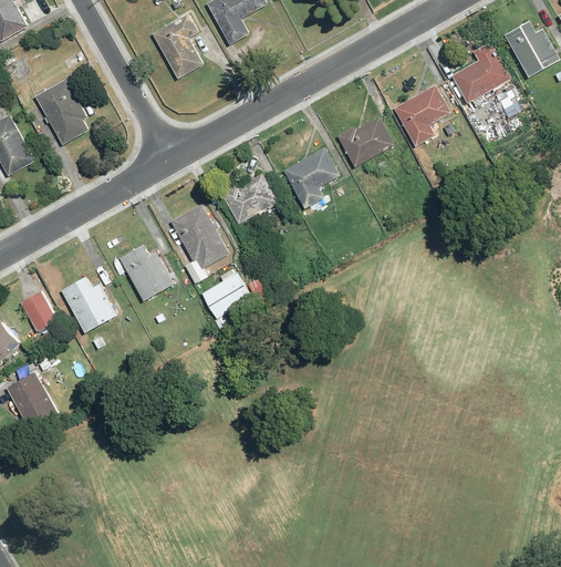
[(13,0),(0,0),(0,40),(28,26),(13,0)]
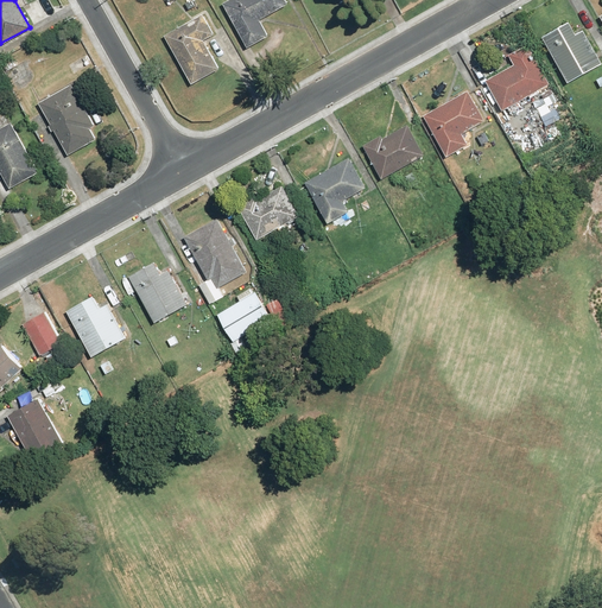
[(284,0),(222,0),(220,2),(245,46),(266,35),(258,21),(286,5),(284,0)]
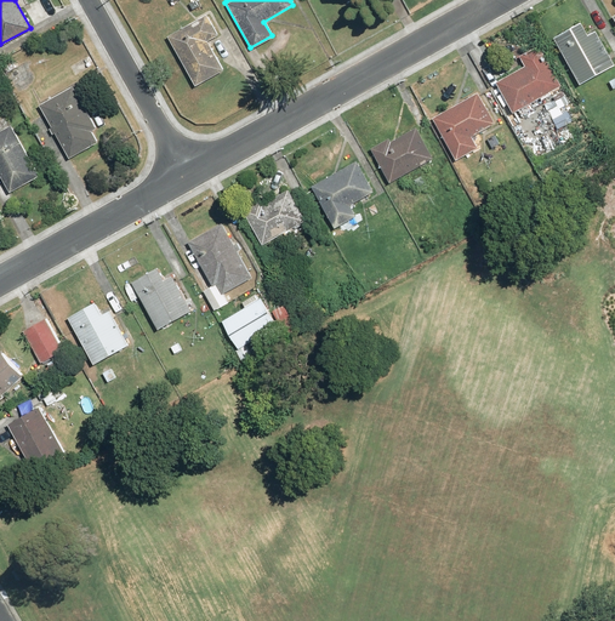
[(204,16),(165,38),(193,87),(222,72),(206,43),(216,38),(204,16)]
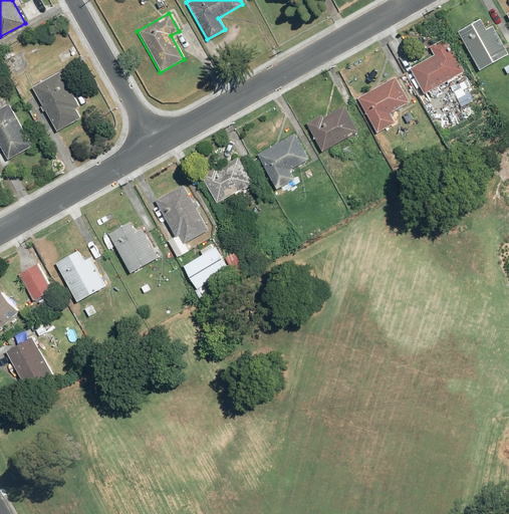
[(481,18),(458,30),(477,68),(507,52),(493,26),(487,29),(481,18)]
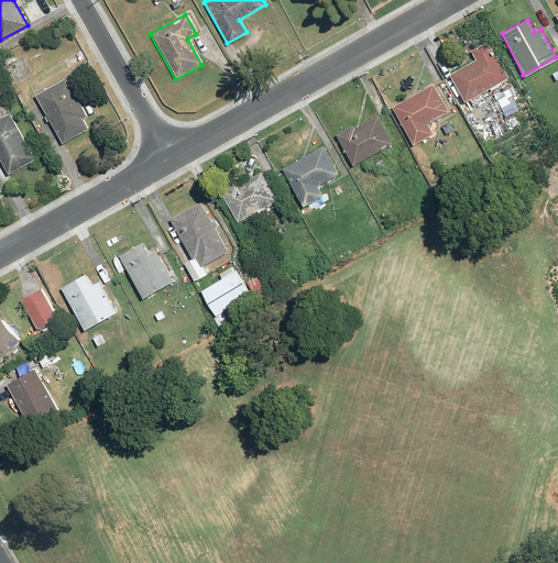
[(476,56),(447,72),(465,103),(510,78),(488,39),(471,48),(476,56)]
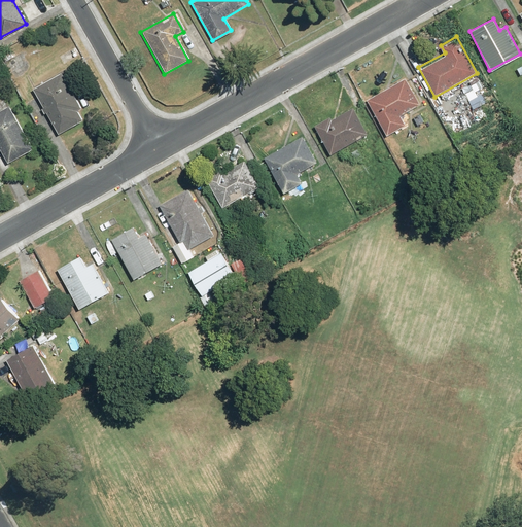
[(63,73),(32,86),(53,135),(83,120),(63,73)]
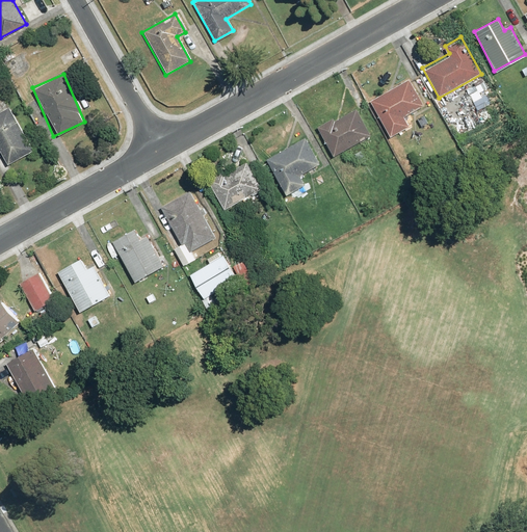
[(410,79),(369,100),(388,135),(409,124),(403,115),(424,105),(410,79)]
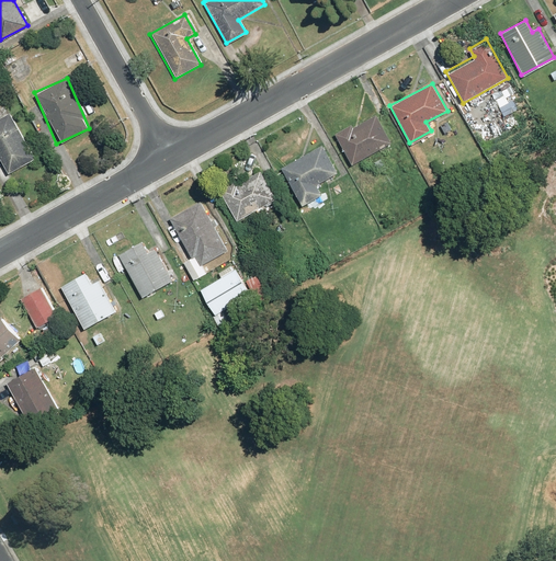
[(0,178),(35,159),(11,114),(0,119),(0,178)]
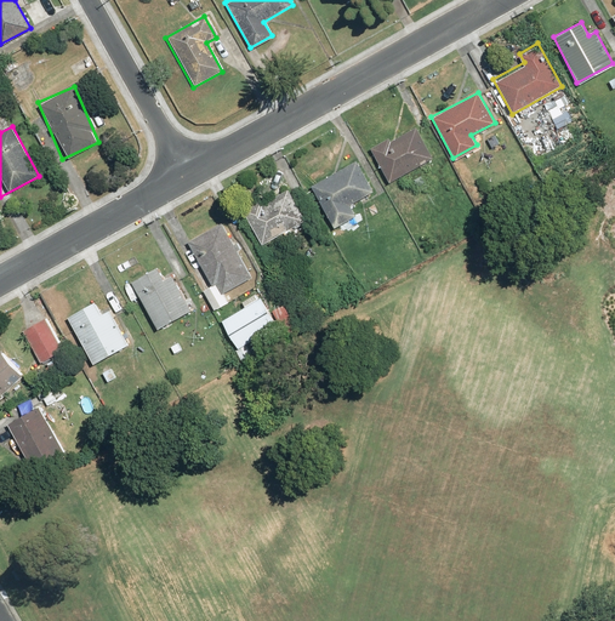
[(387,137),(369,146),(388,183),(434,160),(417,126),(389,141),(387,137)]
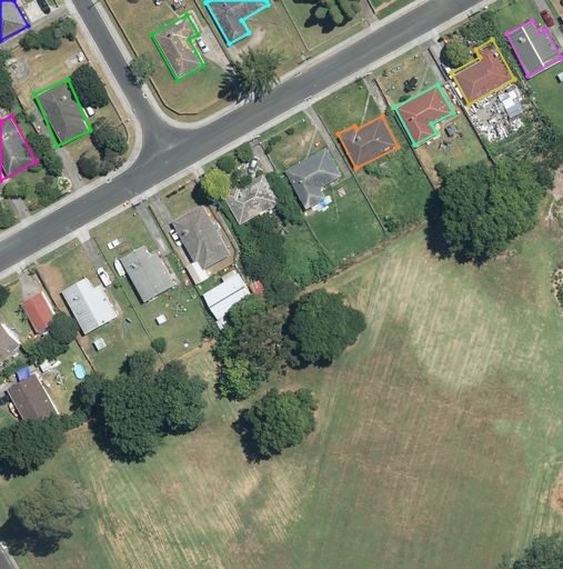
[(325,147),(283,169),(305,209),(325,198),(320,187),(341,176),(325,147)]
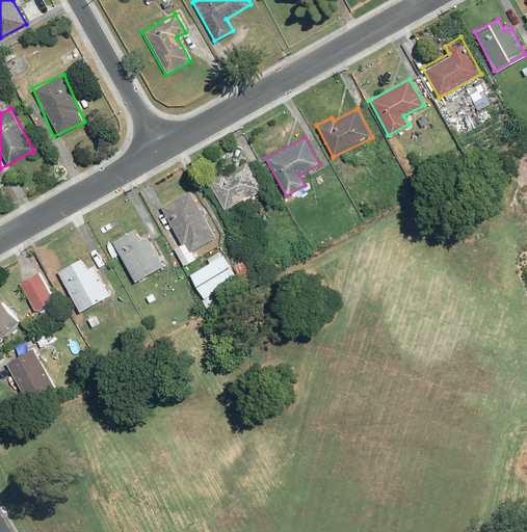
[(224,170),(208,180),(224,209),(262,188),(247,162),(226,174),(224,170)]
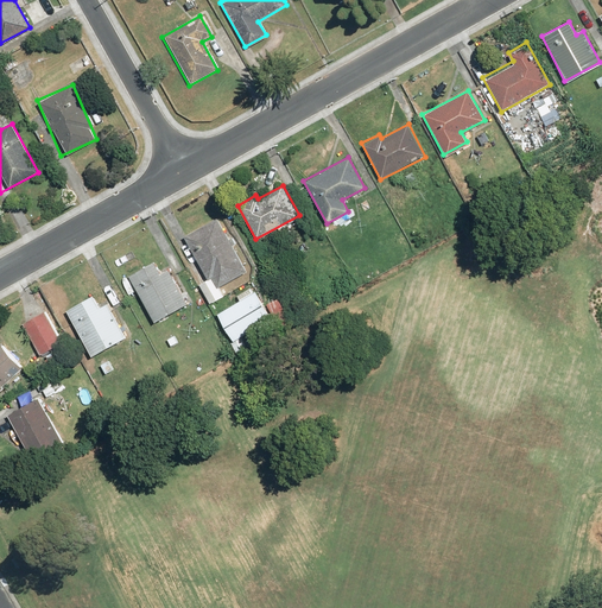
[(248,270),(219,215),(182,235),(206,279),(196,284),(208,306),(225,297),(219,286),(248,270)]
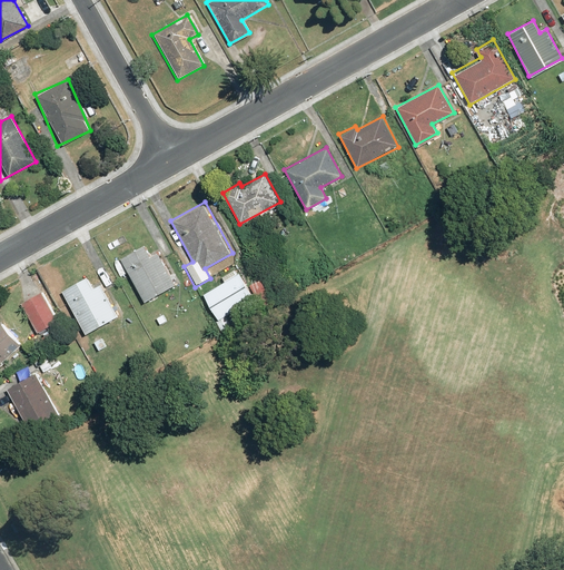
[(144,242),(118,255),(141,303),(175,286),(159,256),(152,259),(144,242)]
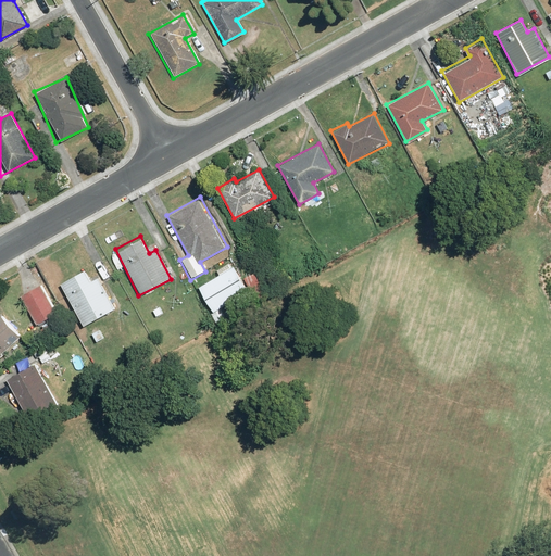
[(220,274),(197,287),(213,313),(260,287),(252,274),(242,279),(233,262),(217,270),(220,274)]
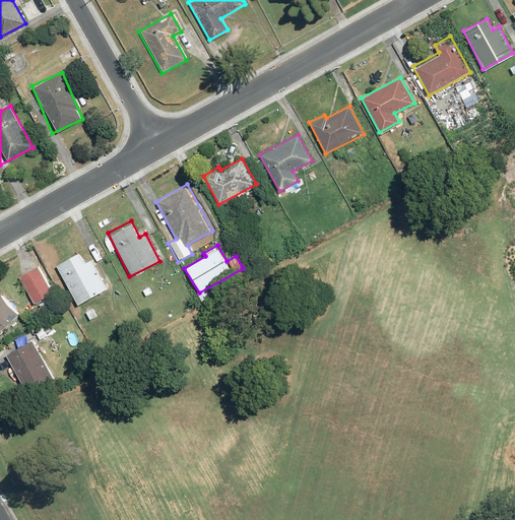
[(81,252),(57,263),(77,305),(111,288),(97,258),(86,263),(81,252)]
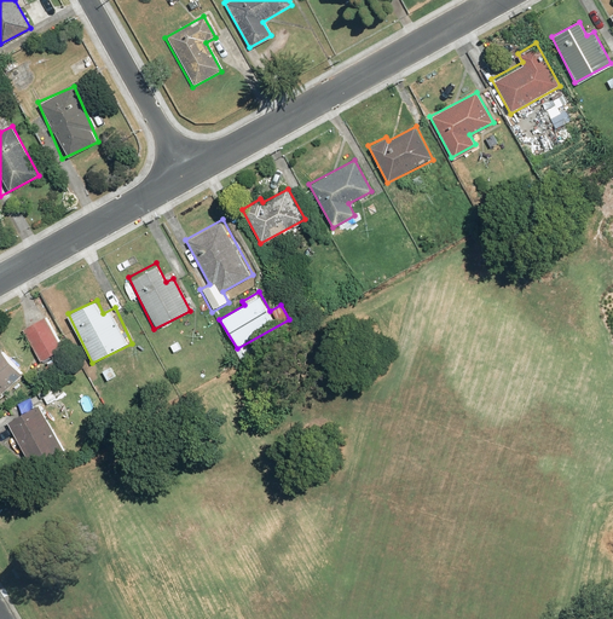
[(47,316),(22,329),(39,364),(64,352),(47,316)]
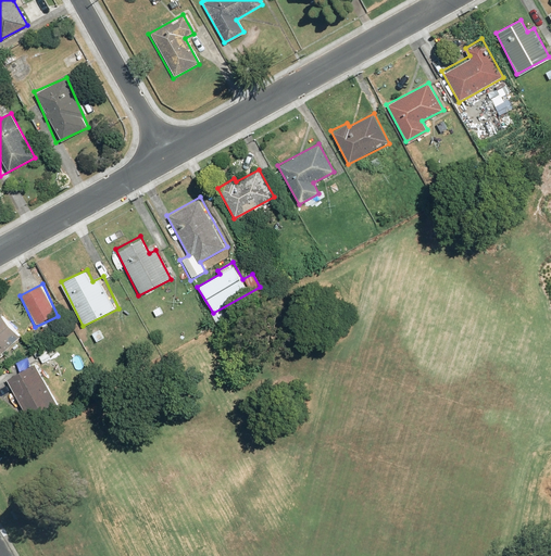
[(0,355),(15,341),(13,338),(15,335),(0,317),(0,355)]
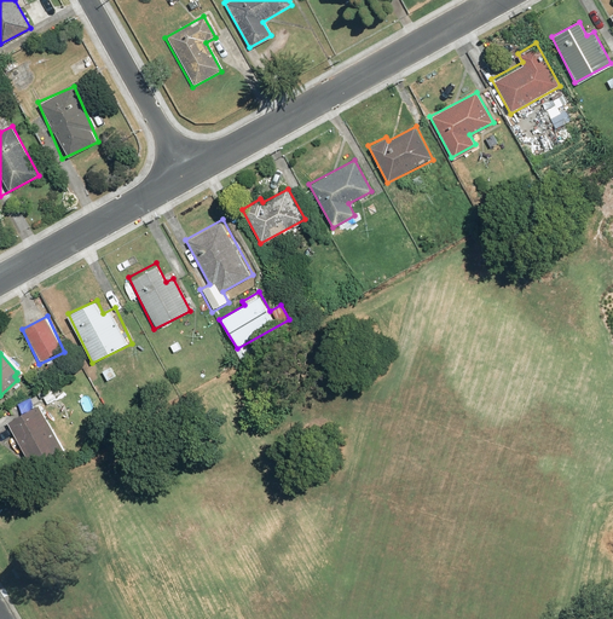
[(38,405),(7,422),(32,464),(62,447),(38,405)]
